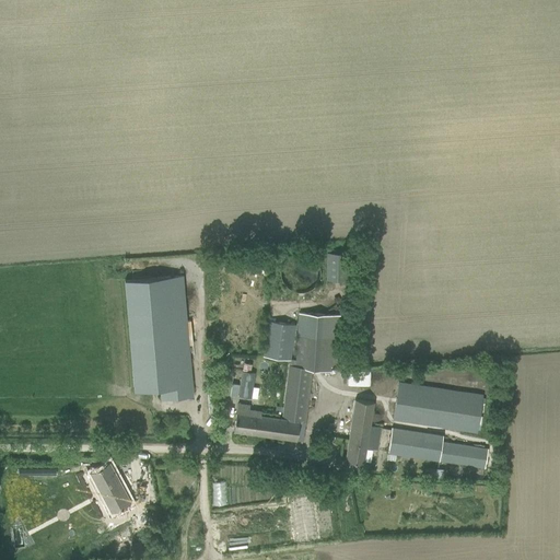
[(286,257),(284,259),(283,260),(282,263),(281,265),(281,267),(280,269),(280,271),(280,273),(280,275),(281,277),(281,279),(282,281),(283,283),(284,284),(287,287),(288,288),(290,289),(291,290),(293,291),(295,291),(298,292),(300,292),(302,292),(304,291),(306,291),(308,290),(310,290),(312,289),(313,287),(315,286),(316,284),(317,282),(318,280),(319,279),(321,277),(321,275),(321,272),(321,270),(321,268),(319,266),(319,264),(318,261),(317,260),(316,258),(314,257),(313,256),(311,255),(310,254),(307,253),(305,252),(303,252),(301,252),(299,252),(296,252),(294,252),(293,253),(291,254),(289,255),(288,256),(286,257)]
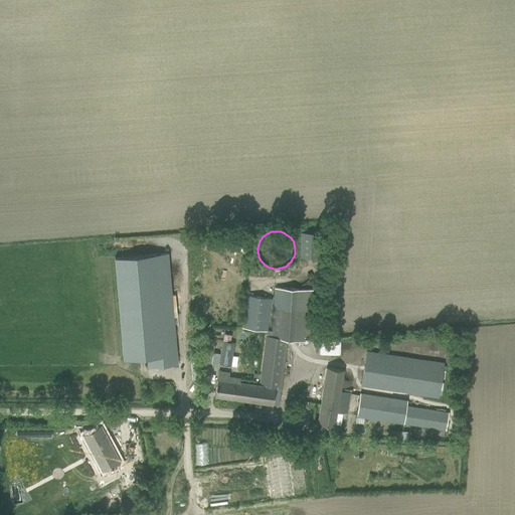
[(301,232),(300,256),(318,258),(319,232),(301,232)]
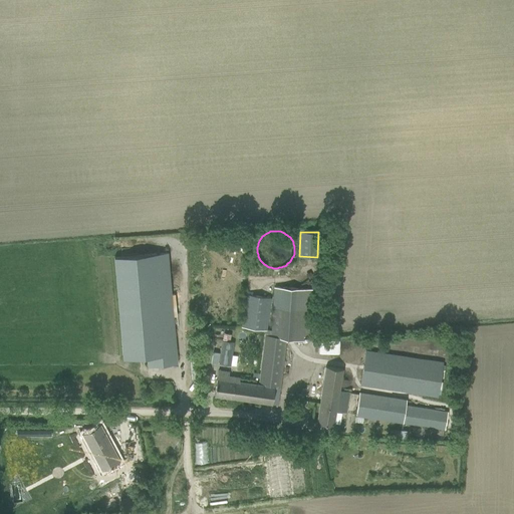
[(123,357),(147,355),(148,365),(177,363),(168,253),(114,257),(123,357)]
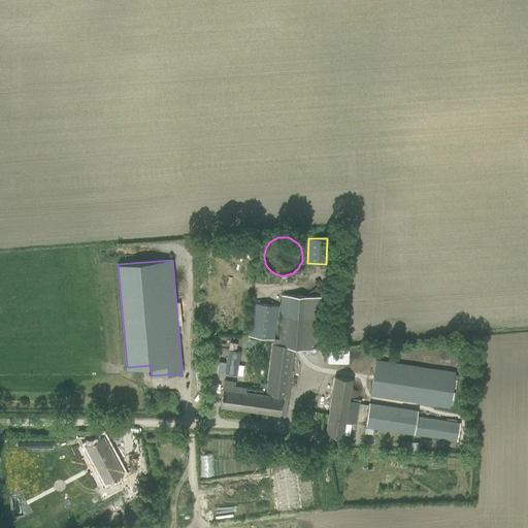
[(278,342),(318,345),(321,297),(282,295),(279,338),(278,342)]
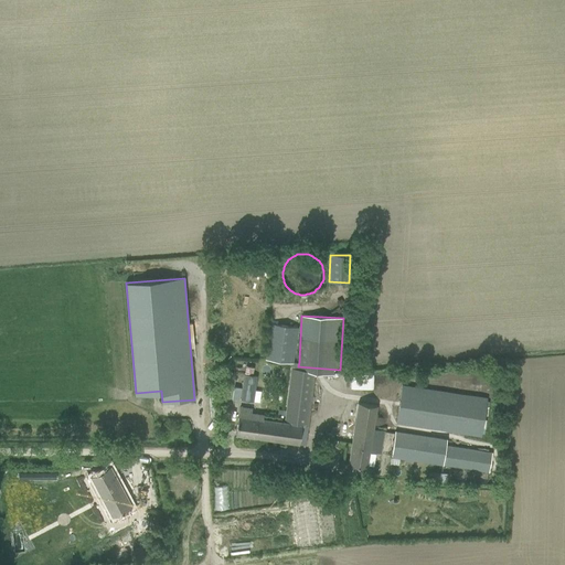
[(288,362),(291,363),(292,361),(297,329),(270,324),(265,359),(288,362)]
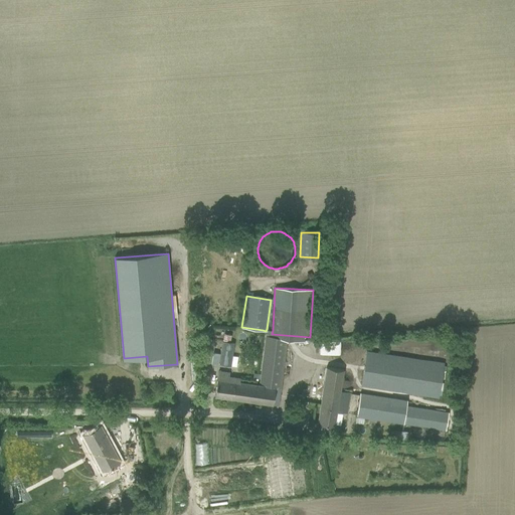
[(216,386),(214,396),(273,404),(279,405),(280,395),(286,351),(288,339),(272,336),(272,334),(273,330),(267,329),(266,331),(263,330),(263,333),(266,333),(259,384),(239,381),(240,377),(229,376),(230,372),(218,371),(217,378),(216,386)]
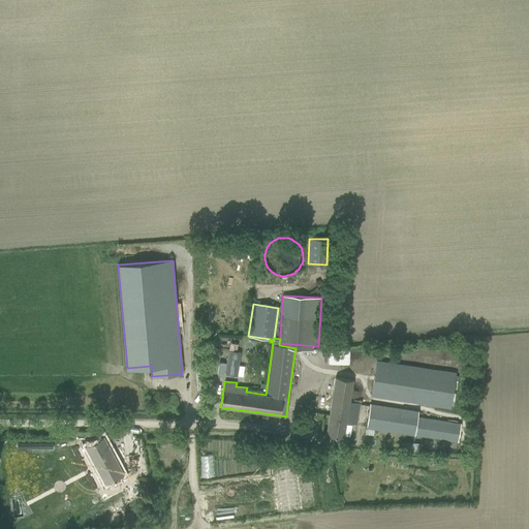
[(329,348),(329,363),(350,362),(349,347),(329,348)]
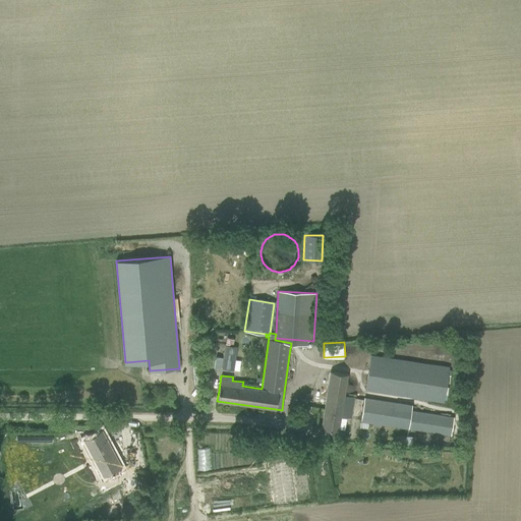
[(221,368),(233,370),(237,348),(224,345),(221,368)]
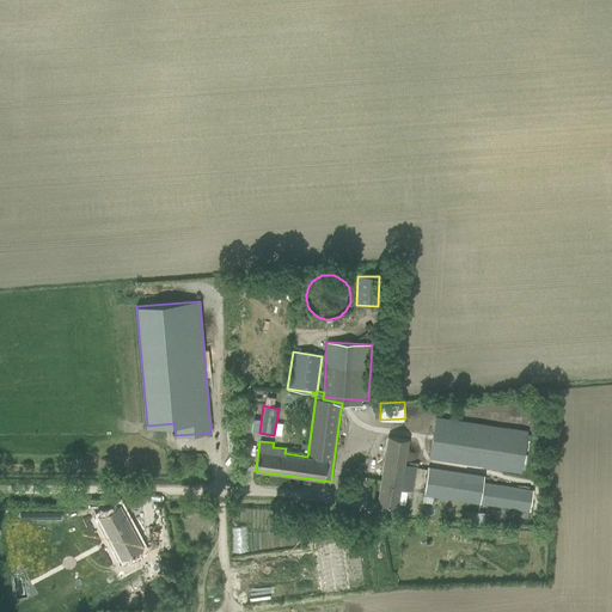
[(484,466),(520,472),(527,432),(435,417),(429,458),(475,465),(484,466)]
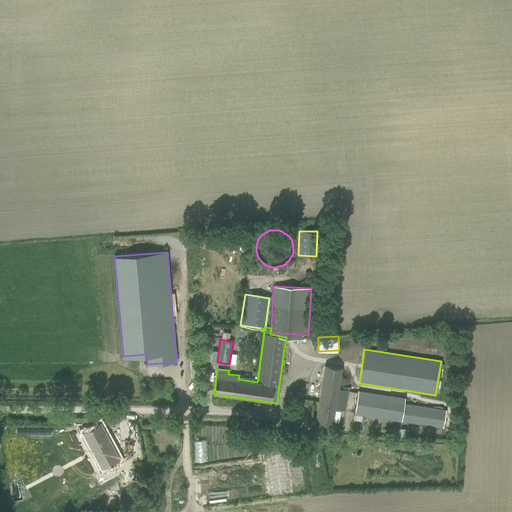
[(325,365),(315,420),(332,423),(335,409),(344,410),(348,390),(338,389),(342,368),(325,365)]
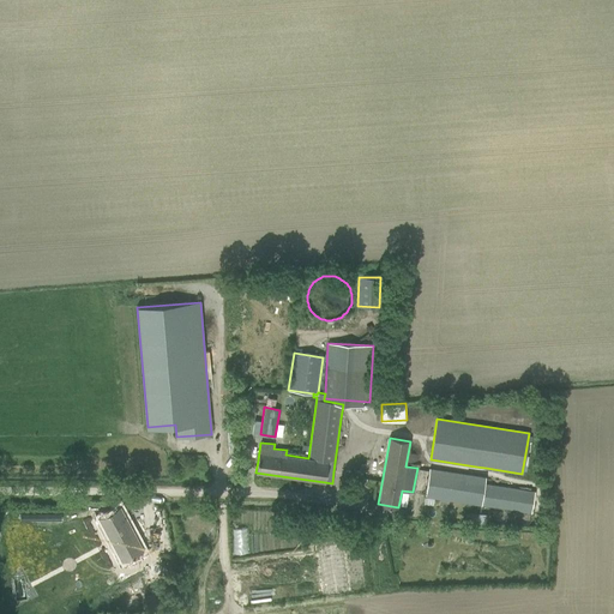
[(483,483),(485,477),(429,469),(425,495),(531,512),(535,492),(483,483)]
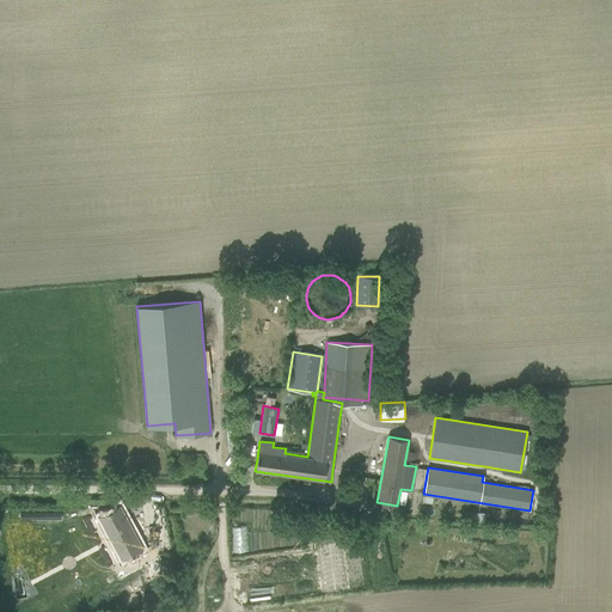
[(109,536),(121,558),(122,558),(127,568),(145,558),(140,549),(141,548),(129,525),(124,515),(120,505),(98,516),(109,536)]
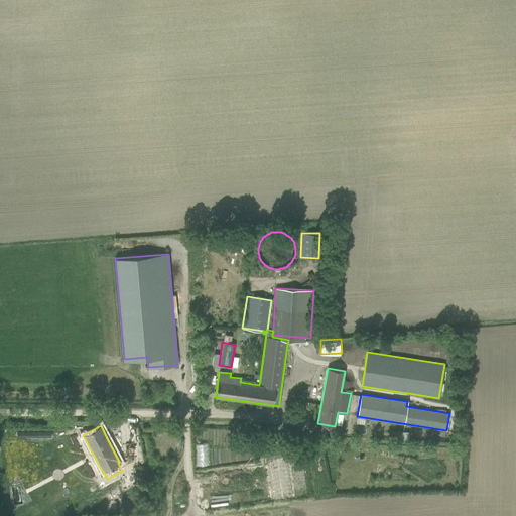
[(397,432),(397,440),(408,440),(408,432),(397,432)]
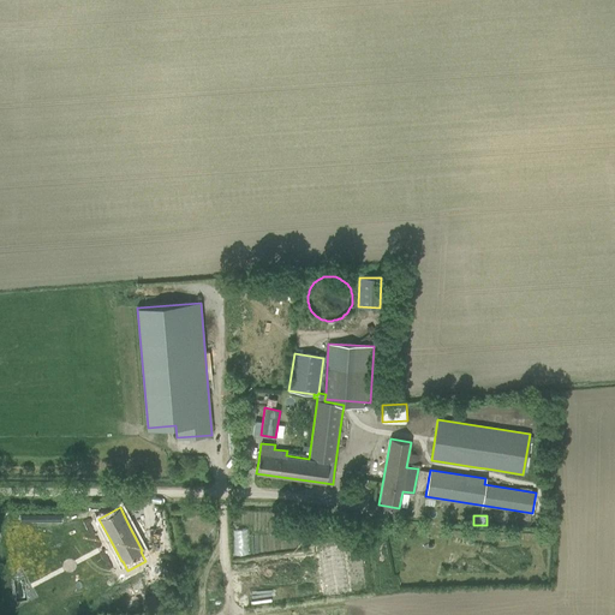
[(13,602),(27,601),(25,578),(12,579),(13,602)]
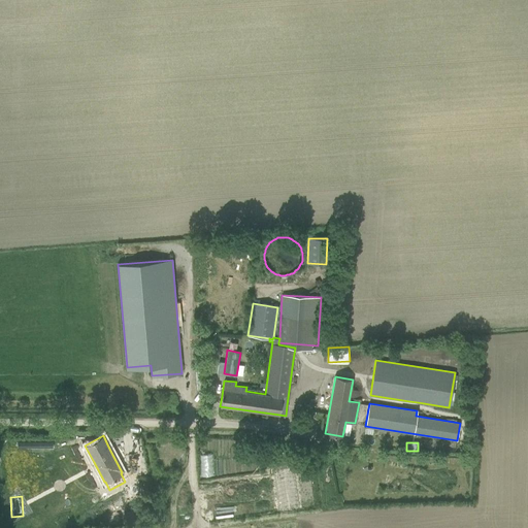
[(125,513),(126,522),(139,520),(137,510),(125,513)]
